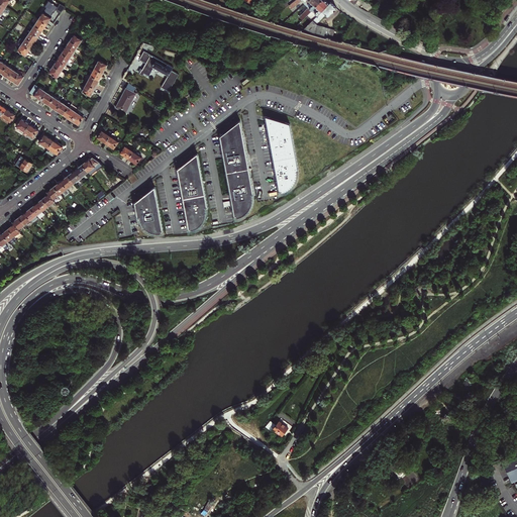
[(252,3),(250,7),(268,15),(286,0),(281,0),(268,11),(253,3),(252,3)]
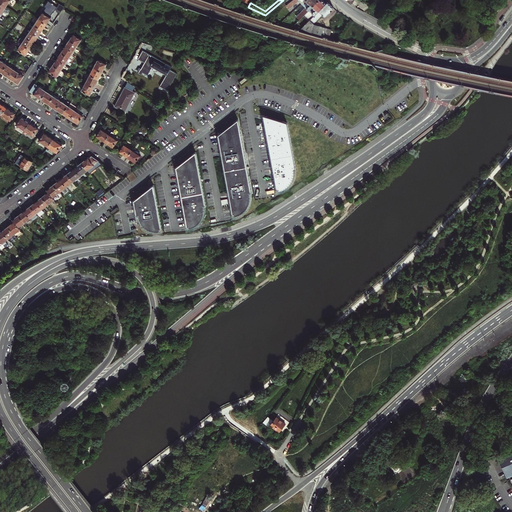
[(283,0),(265,15),(272,18),(286,6),(293,0),(283,0)]
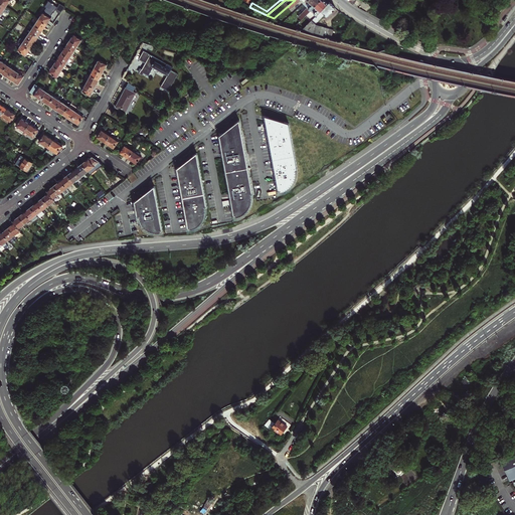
[(301,2),(304,4),(308,0),(295,0),(288,6),(292,10),(301,2)]
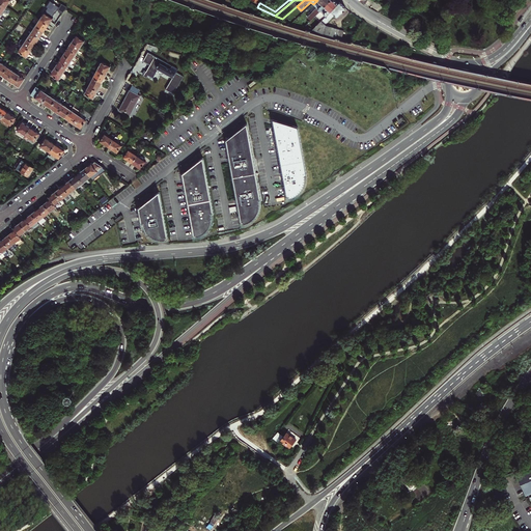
[(317,0),(313,4),(317,8),(308,18),(310,21),(320,10),(330,0),(317,0)]
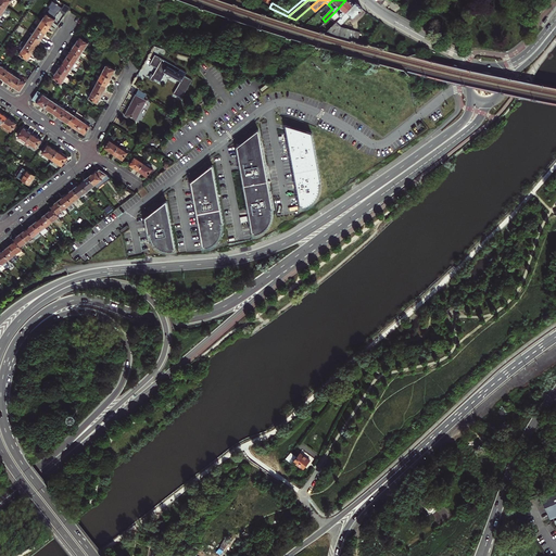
[(332,27),(354,4),(351,1),(350,0),(345,0),(336,11),(339,13),(329,24),(332,27)]
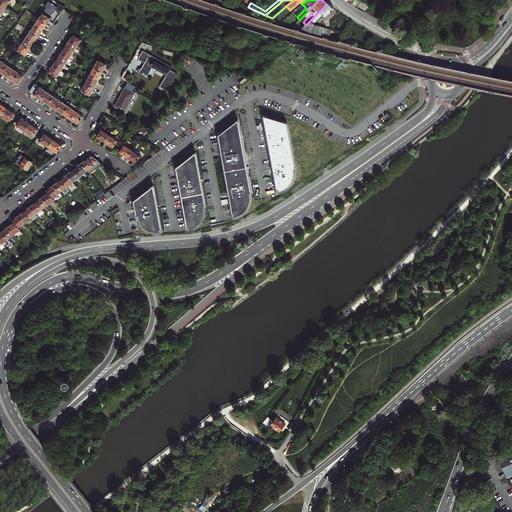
[(330,12),(334,8),(331,5),(328,2),(326,4),(306,25),(302,29),(311,32),(318,27),(314,26),(314,23),(323,15),(325,16),(326,16),(330,12)]
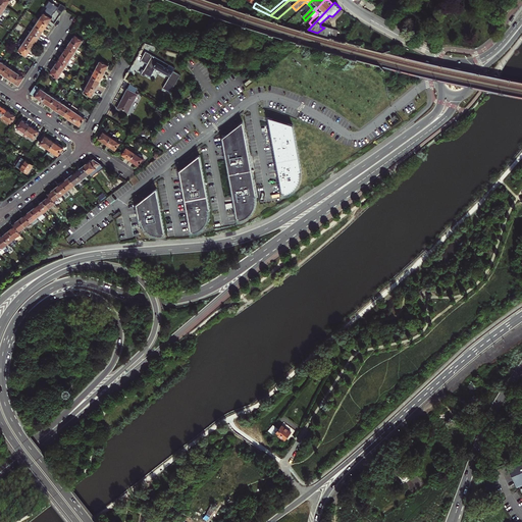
[(40,19),(48,24),(50,21),(52,18),(44,12),(40,19)]
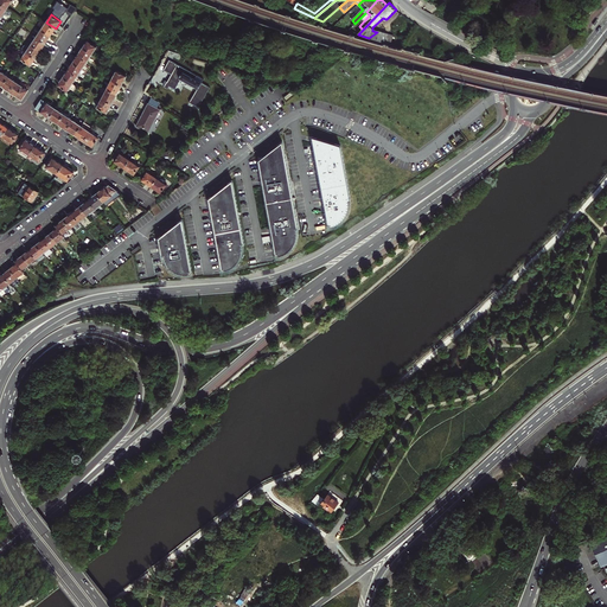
[(52,32),(56,29),(46,23),(42,20),(39,24),(43,26),(40,30),(50,36),(52,32)]
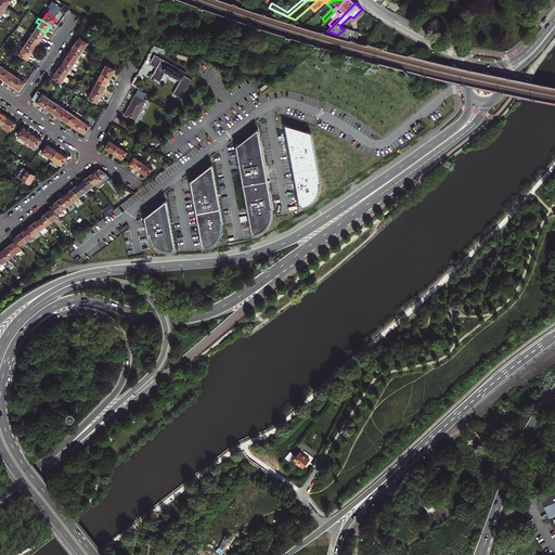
[(46,33),(37,27),(33,34),(41,39),(43,36),(46,33)]
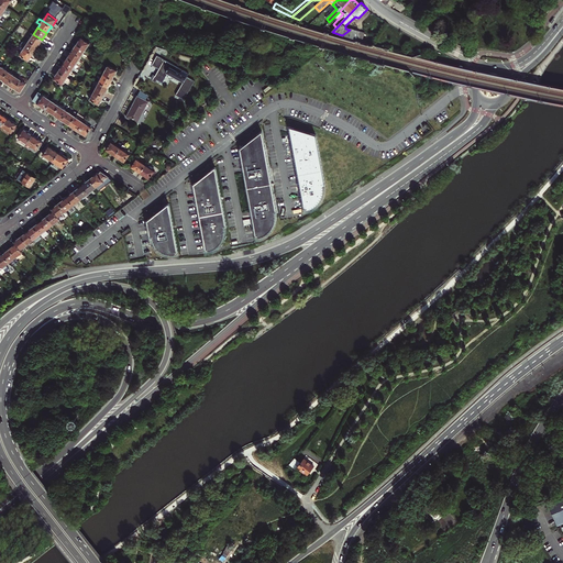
[(40,44),(42,40),(33,34),(29,41),(37,47),(40,44)]
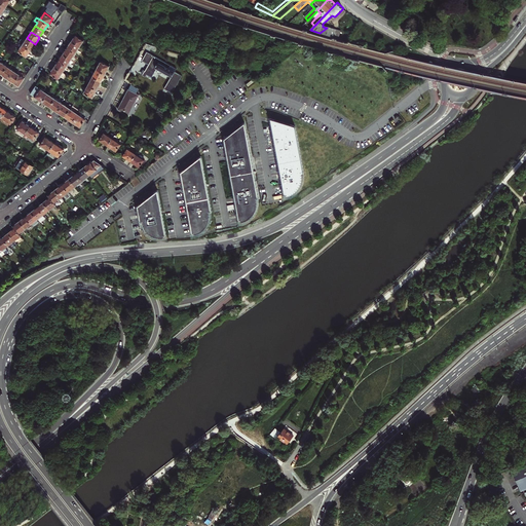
[(70,40),(78,45),(82,38),(74,33),(72,36),(70,40)]
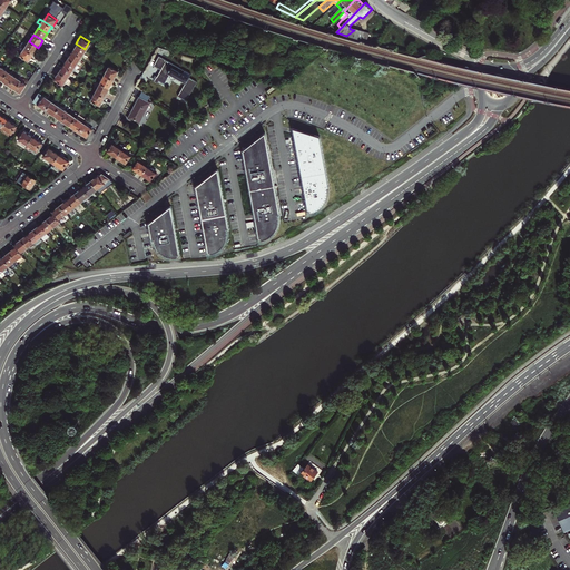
[(36,51),(38,48),(29,41),(27,45),(22,42),(20,46),(33,55),(36,51)]
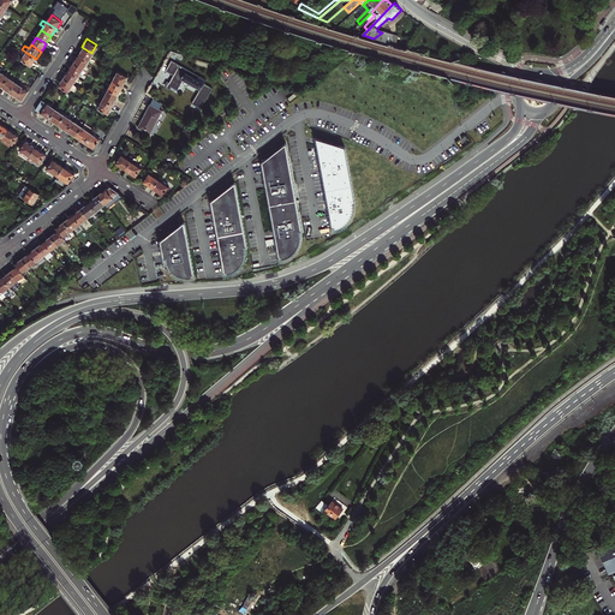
[(87,60),(91,53),(82,47),(79,51),(77,54),(87,60)]
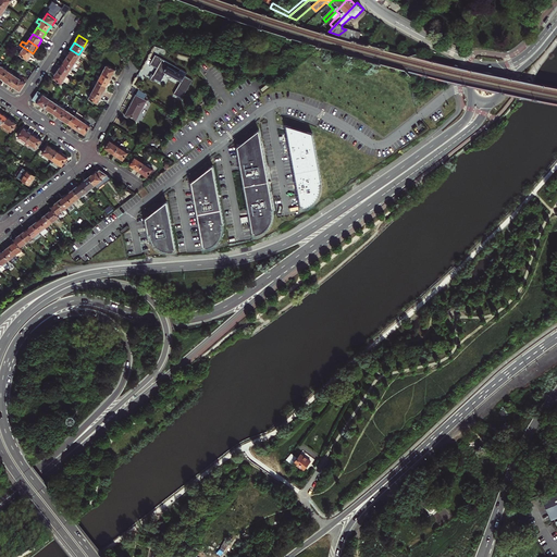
[(33,53),(20,45),(17,48),(22,51),(20,54),(27,60),(31,57),(33,53)]
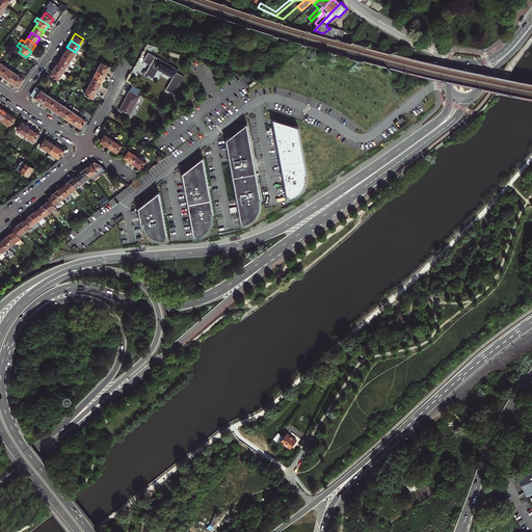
[(75,52),(67,47),(63,50),(61,53),(70,59),(74,61),(76,58),(72,55),(75,52)]
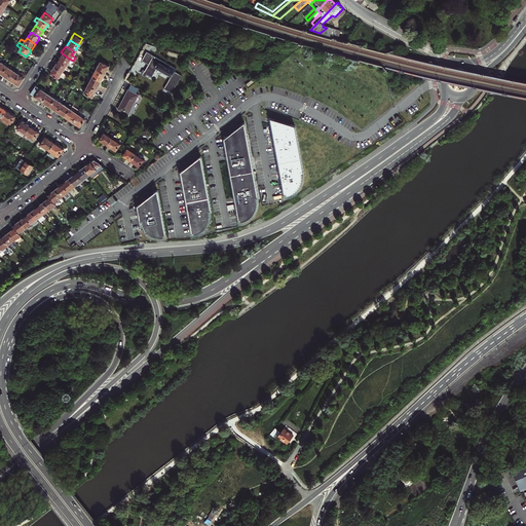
[(178,67),(147,51),(142,61),(149,64),(145,70),(144,70),(143,72),(142,74),(143,74),(147,76),(148,74),(153,77),(158,68),(173,75),(165,87),(174,91),(183,74),(176,70),(178,67)]
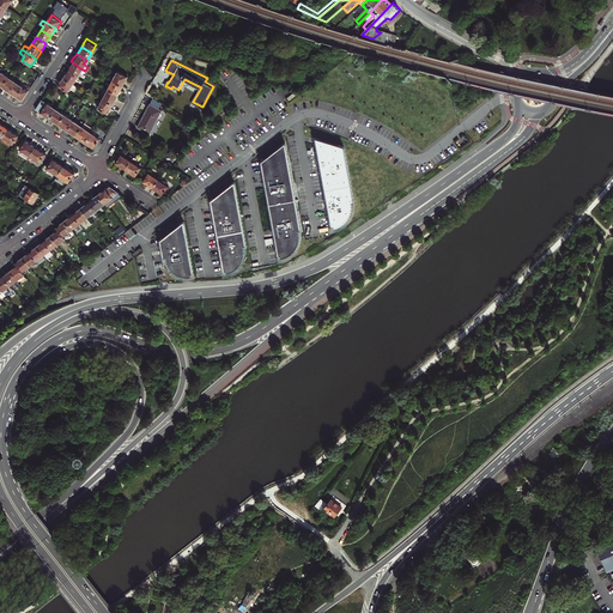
[(76,76),(80,68),(71,61),(68,65),(66,68),(76,76)]
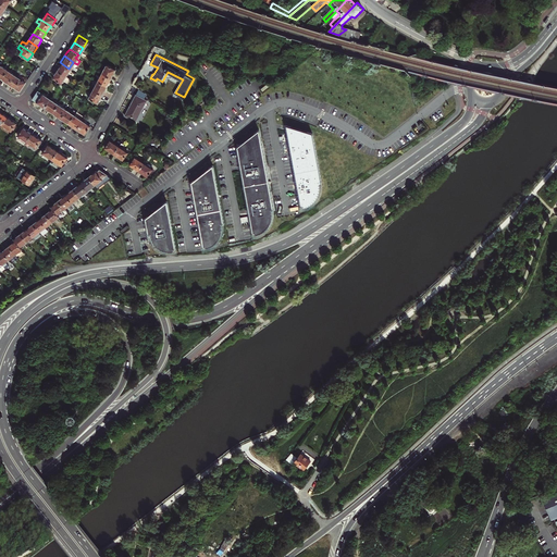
[(56,70),(64,75),(69,69),(60,62),(58,66),(56,70)]
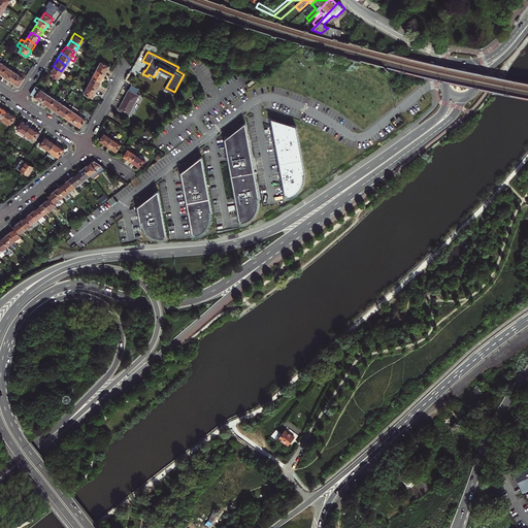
[(101,61),(97,69),(106,74),(108,70),(110,66),(101,61)]
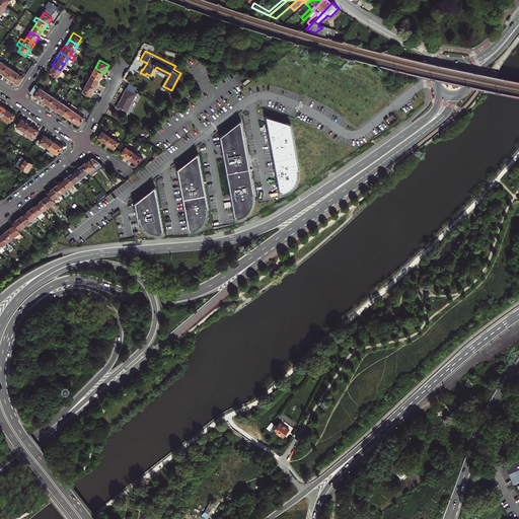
[(5,75),(8,77),(13,70),(7,65),(2,73),(5,75)]
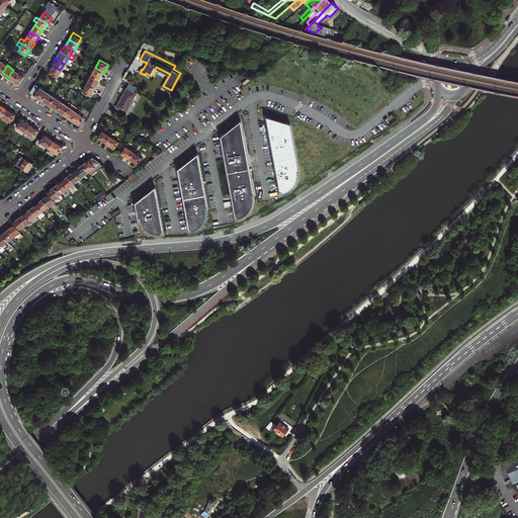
[(63,72),(60,70),(52,65),(50,68),(48,71),(56,76),(58,73),(61,75),(63,72)]
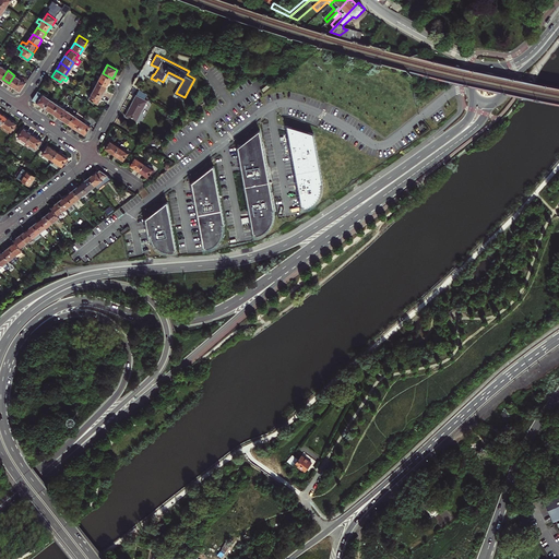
[(98,82),(107,86),(109,83),(113,79),(103,73),(98,82)]
